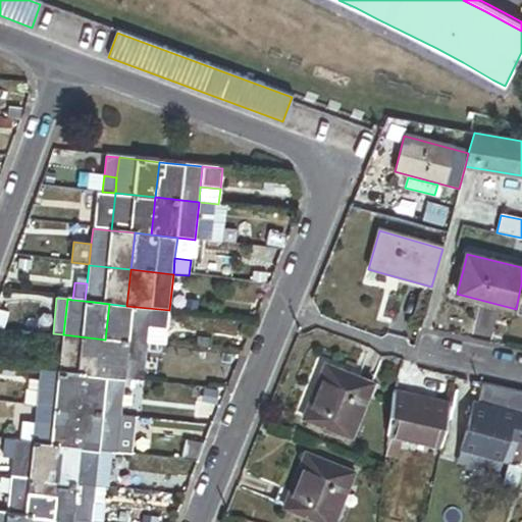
[(169,310),(126,306),(109,304),(105,340),(147,344),(149,328),(167,330),(169,310)]
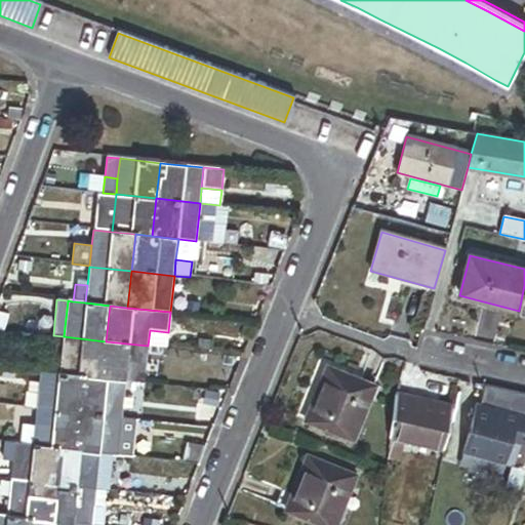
[(150,330),(148,346),(166,348),(168,332),(150,330)]
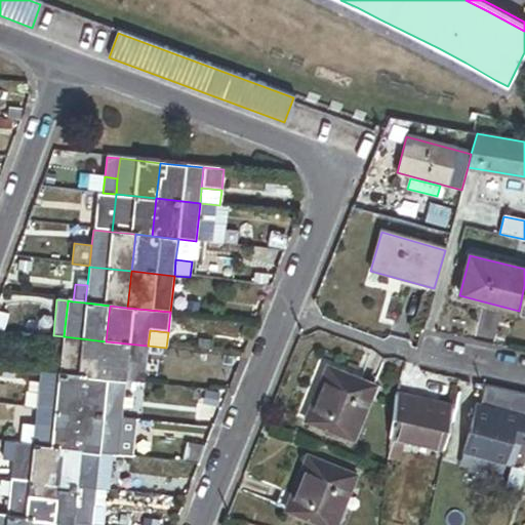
[(102,379),(106,341),(64,336),(59,374),(82,376),(102,379)]
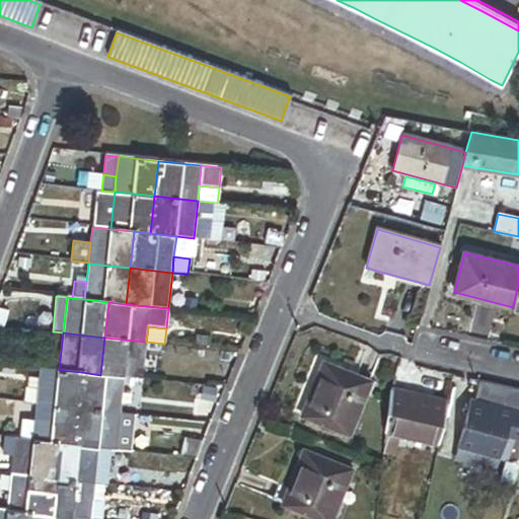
[(146,342),(104,338),(100,375),(124,377),(142,379),(146,342)]
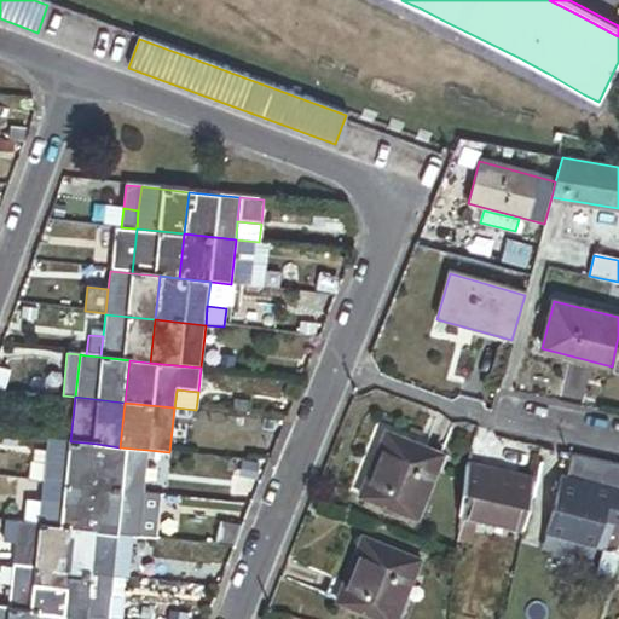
[(387,432),(360,496),(416,519),(443,455),(387,432)]
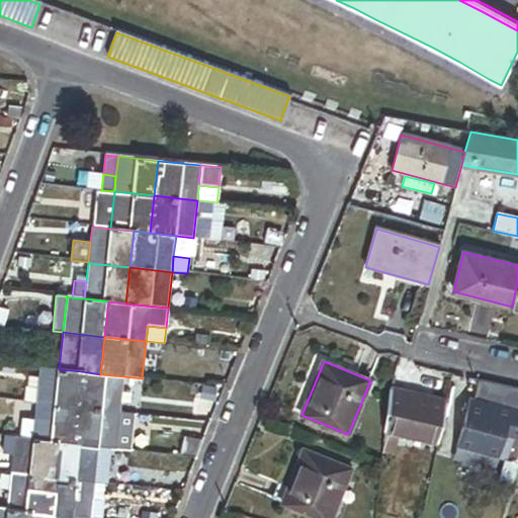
[(81,371),(59,369),(40,367),(39,377),(38,390),(36,404),(77,408),(81,371)]
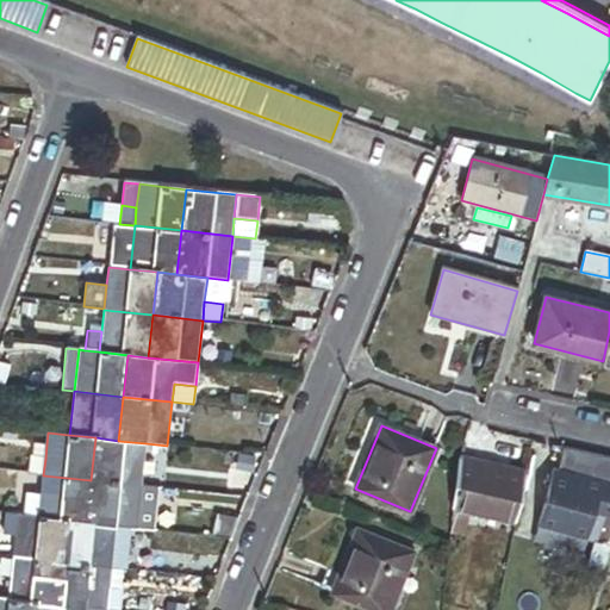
[(145,443),(118,441),(95,437),(91,480),(141,486),(142,475),(143,462),(145,443)]
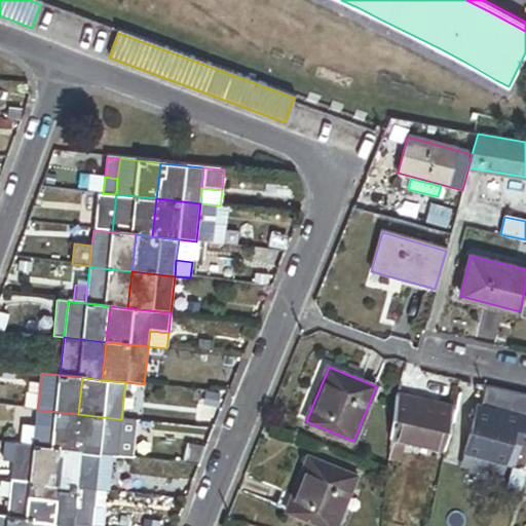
[(39,396),(40,383),(29,382),(28,393),(39,396)]
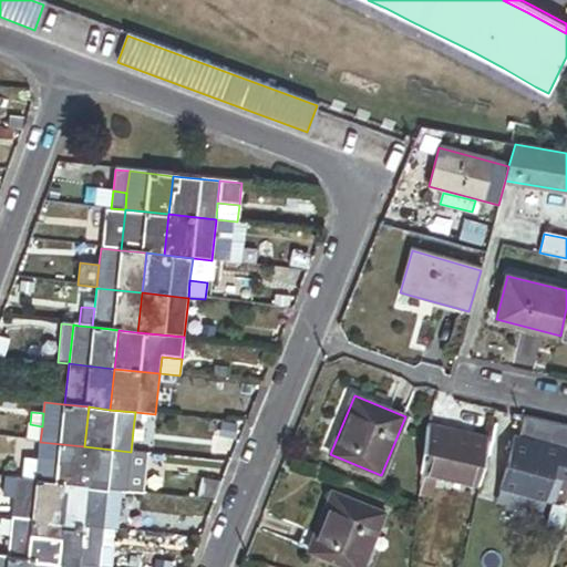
[(566,425),(523,418),(519,437),(514,436),(508,460),(532,466),(529,471),(547,475),(545,487),(556,491),(552,504),(566,508),(566,506),(566,425)]
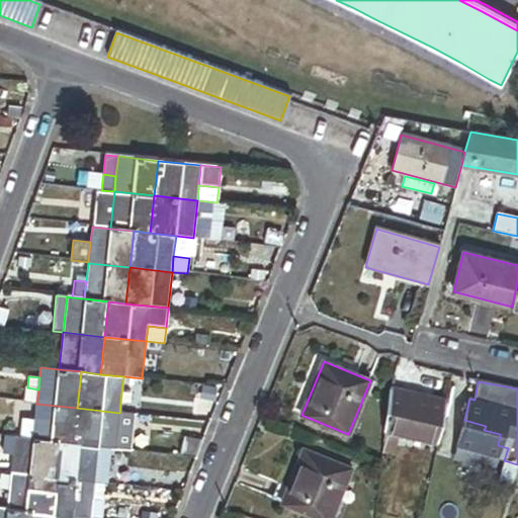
[(447,401),(392,389),(385,434),(438,446),(447,401)]
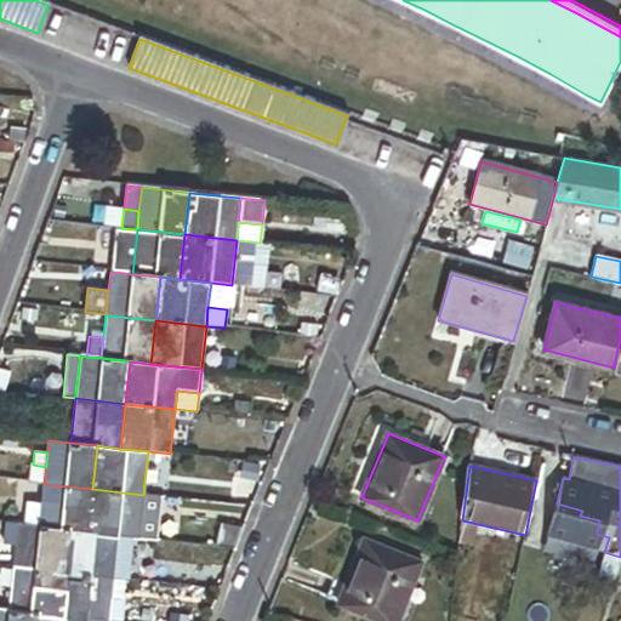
[(146,471),(144,484),(155,485),(158,472),(146,471)]
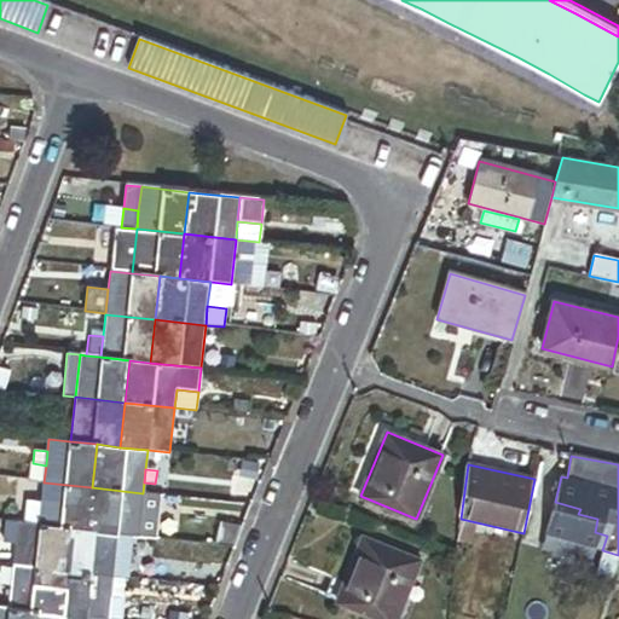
[(87,532),(92,487),(44,482),(41,504),(39,527),(67,530),(87,532)]
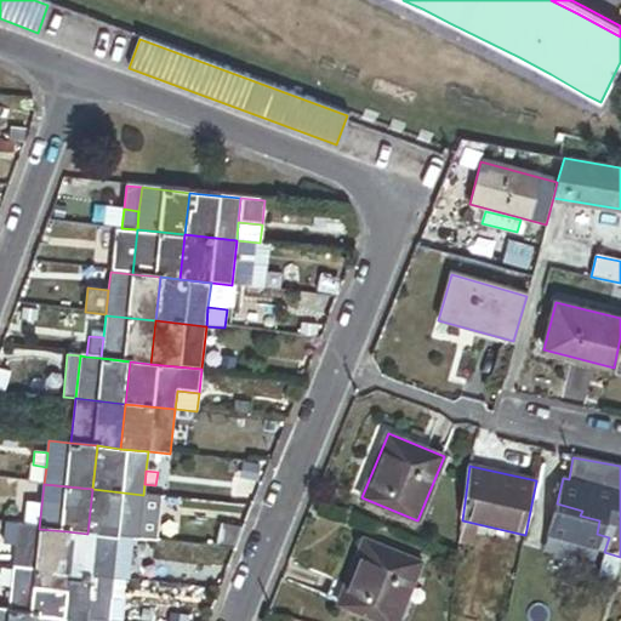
[(143,496),(143,495),(92,489),(87,534),(118,537),(138,540),(143,496)]
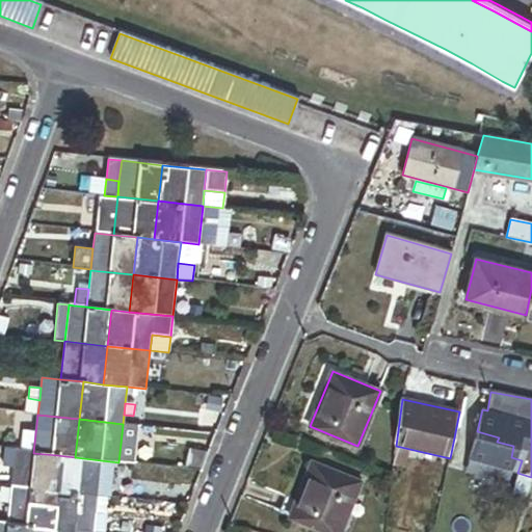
[(123,425),(118,462),(133,463),(137,426),(123,425)]
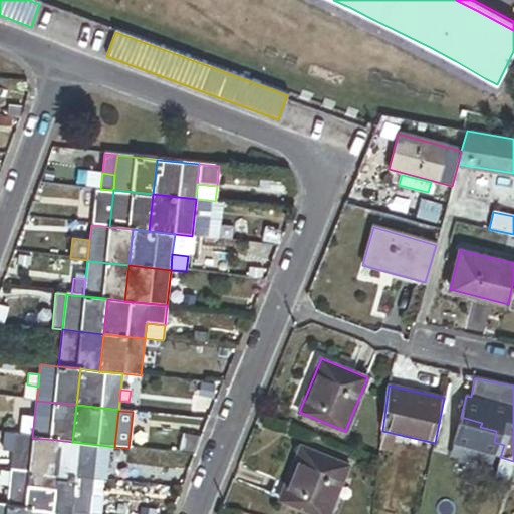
[(32,438),(34,419),(20,417),(18,436),(32,438)]
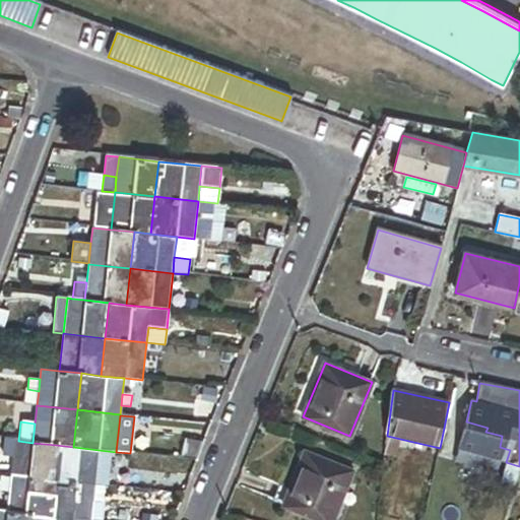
[(500,447),(502,436),(485,432),(488,428),(466,421),(461,449),(480,454),(506,462),(510,450),(500,447)]
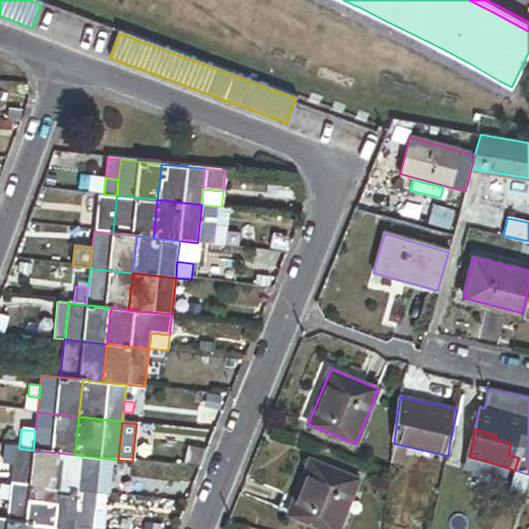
[(0,464),(12,466),(14,448),(1,446),(0,453),(0,464)]
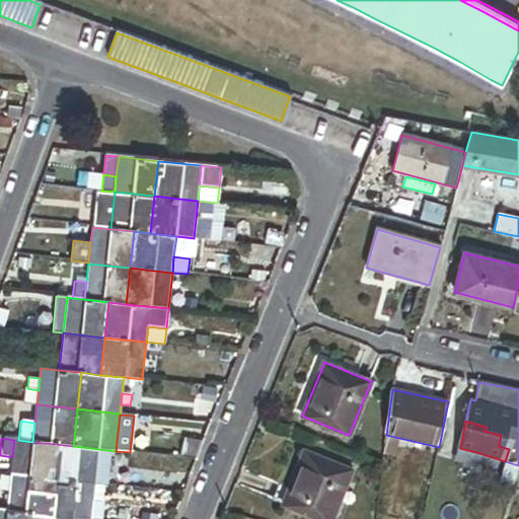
[(52,478),(56,444),(32,442),(18,440),(14,440),(12,457),(10,474),(52,478)]
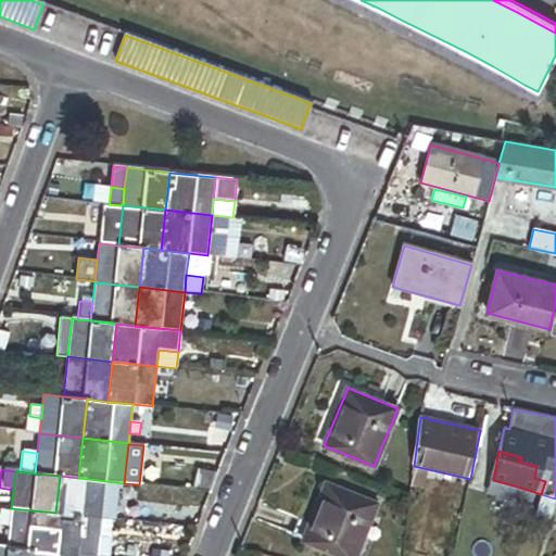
[(105,481),(78,478),(60,476),(55,513),(101,518),(102,515),(105,483),(105,481)]
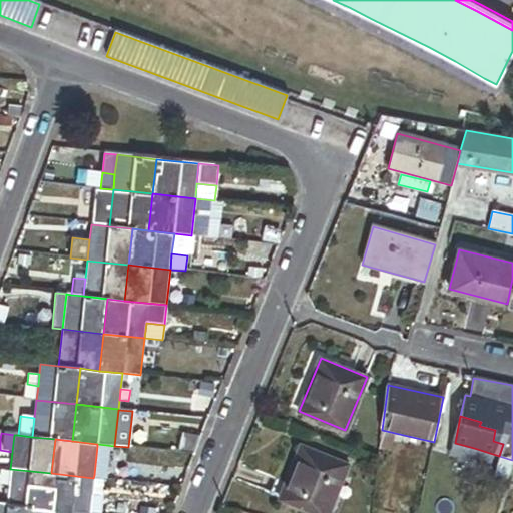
[(469,463),(474,448),(455,443),(451,457),(469,463)]
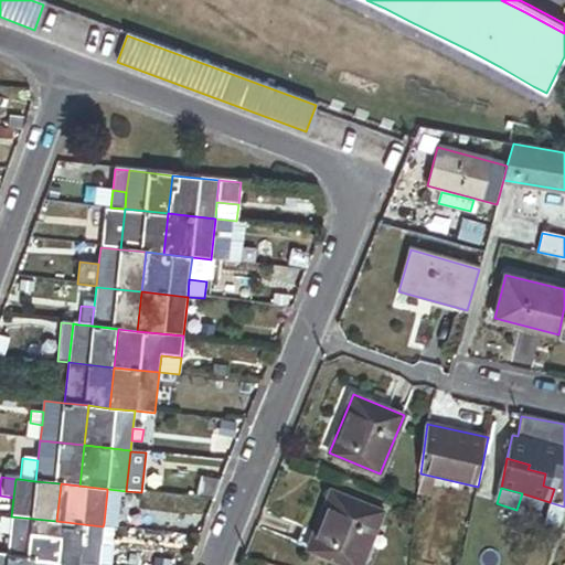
[(120,492),(107,491),(104,523),(117,525),(120,492)]
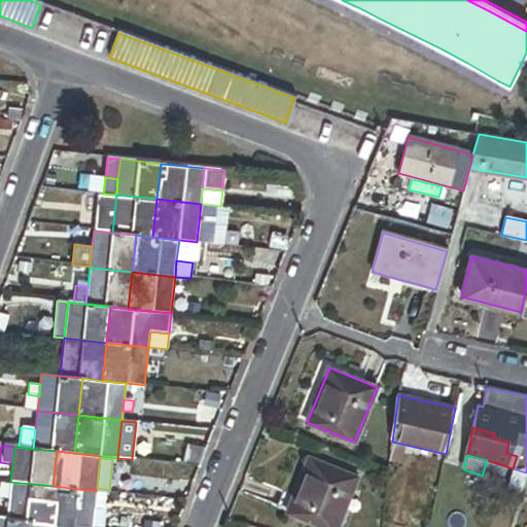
[(309,458),(287,513),(324,526),(337,526),(357,478),(309,458)]
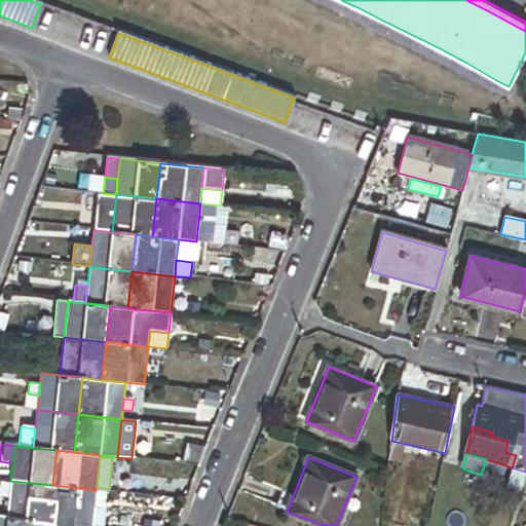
[(48,522),(52,485),(10,481),(6,518),(31,520),(48,522)]
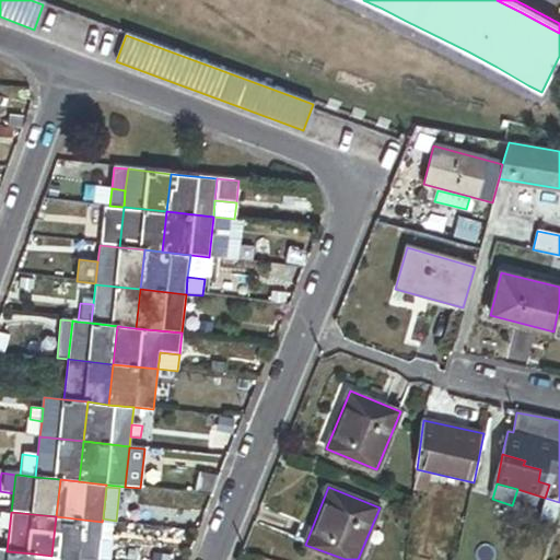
[(102,522),(56,516),(51,556),(78,559),(89,559),(97,559),(101,538),(102,525),(102,522)]
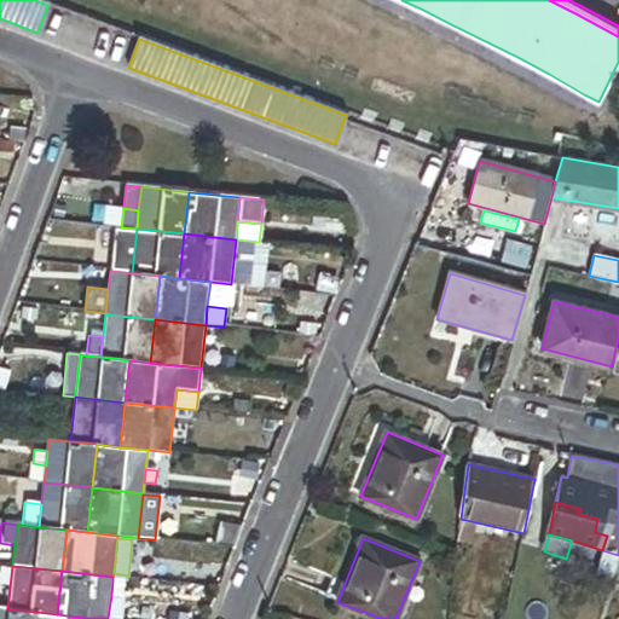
[(123,582),(113,580),(111,595),(122,596),(123,582)]
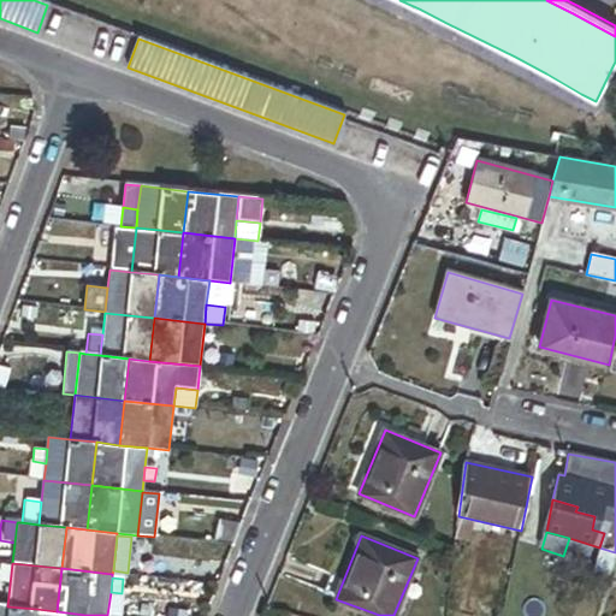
[(35,615),(36,609),(7,606),(0,605),(0,615),(35,615)]
